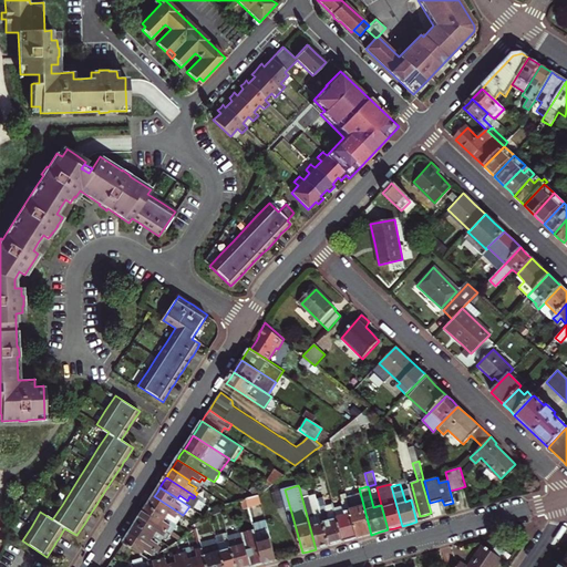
[(321,548),(328,546),(318,506),(311,508),(306,490),(301,487),(299,487),(316,549),(321,548)]
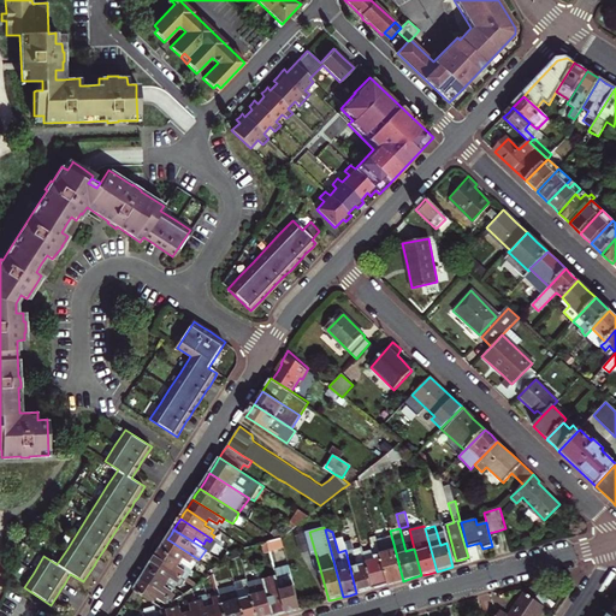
[(317,575),(321,574),(309,532),(304,533),(306,534),(311,552),(311,554),(313,552),(314,560),(313,561),(317,575)]
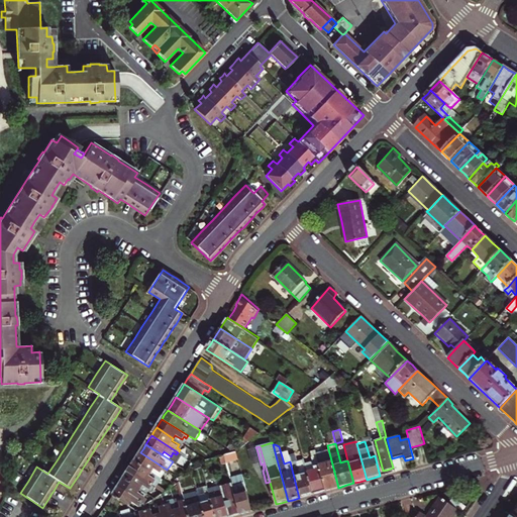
[(261,463),(256,448),(248,450),(252,466),(261,463)]
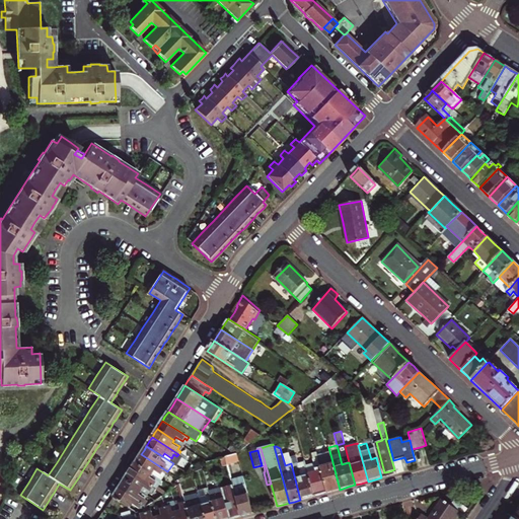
[(320,495),(327,493),(318,461),(316,452),(310,454),(313,464),(305,466),(313,497),(320,495)]
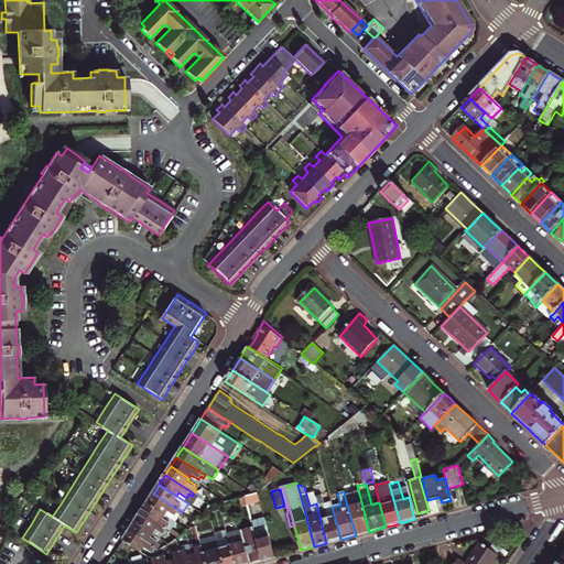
[(182,512),(153,494),(150,499),(148,503),(176,521),(182,512)]
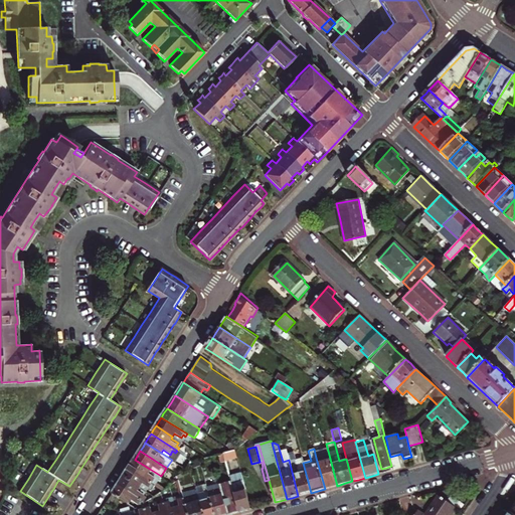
[(236,459),(234,451),(223,454),(215,457),(217,464),(236,459)]
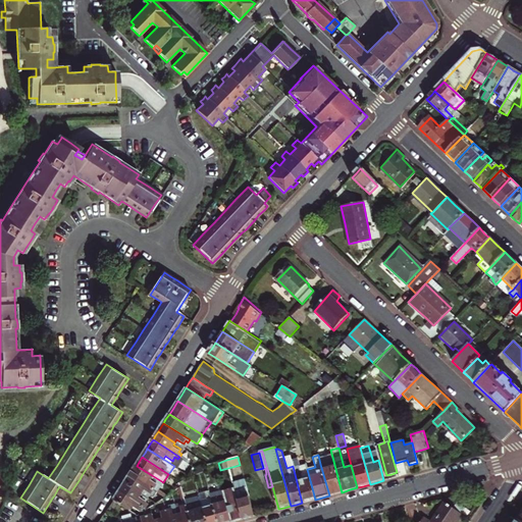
[(309,501),(315,500),(307,469),(306,464),(299,466),(297,457),(291,459),(293,466),(302,503),(309,501)]
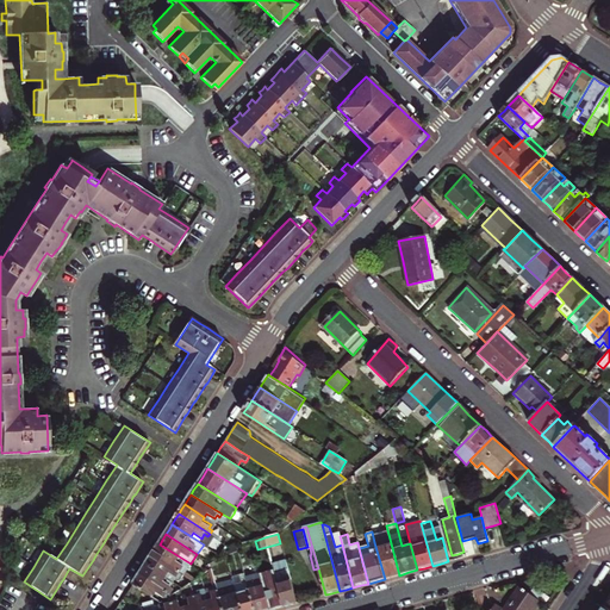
[(391,577),(399,576),(390,539),(374,542),(385,579),(391,577)]
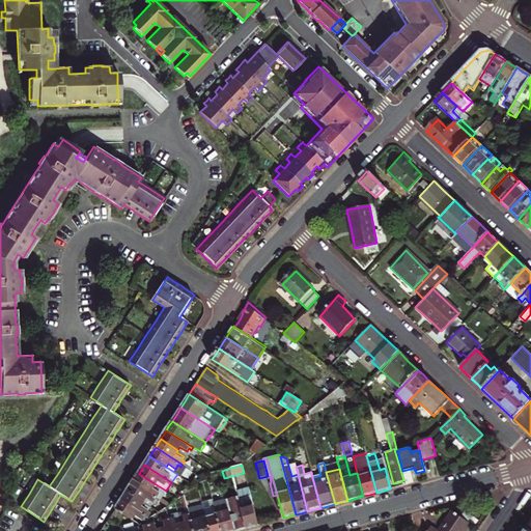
[(136,478),(133,482),(161,499),(166,491),(139,474),(136,478)]
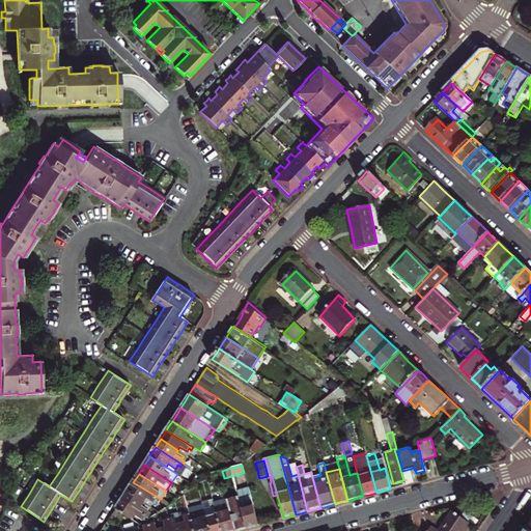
[(161,499),(133,482),(130,486),(128,491),(144,502),(151,506),(154,502),(157,504),(158,501),(166,506),(168,504),(165,502),(161,499)]
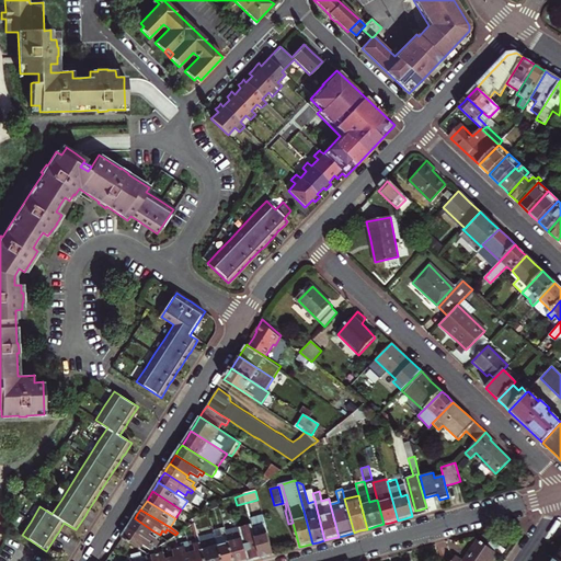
[(266,557),(273,554),(262,516),(250,519),(252,528),(261,558),(266,557)]
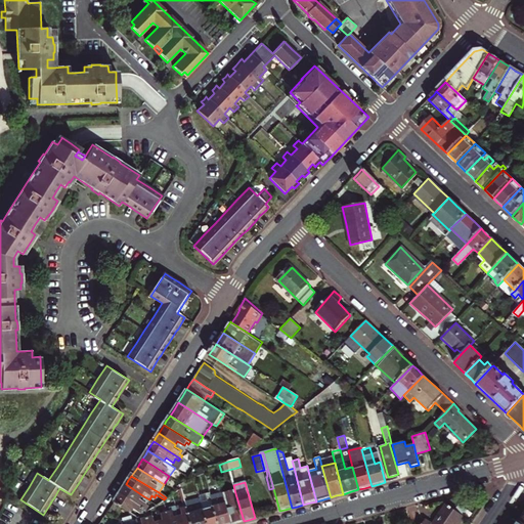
[(123,488),(120,493),(146,510),(147,509),(144,507),(147,504),(140,499),(142,495),(126,484),(123,488)]
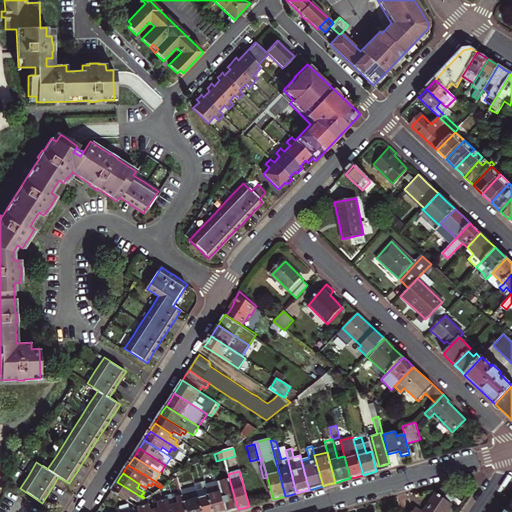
[(178,494),(180,493),(182,493),(177,475),(174,477),(178,494)]
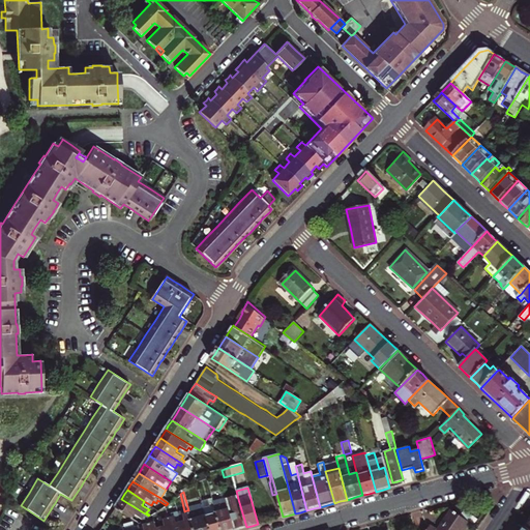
[(148,516),(121,499),(119,503),(116,507),(124,512),(133,518),(135,513),(142,519),(144,516),(146,518),(148,516)]
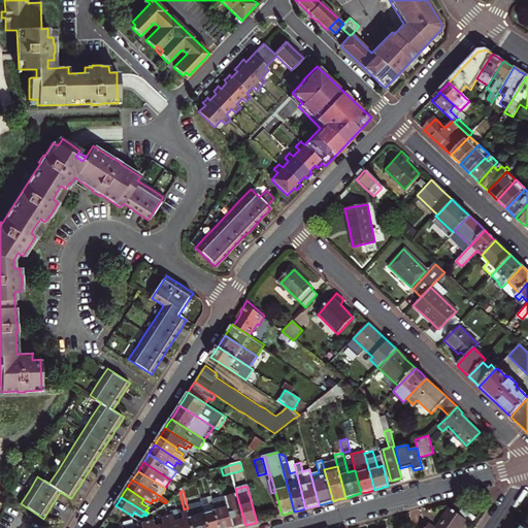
[(237,497),(227,499),(235,527),(239,526),(245,525),(237,497)]
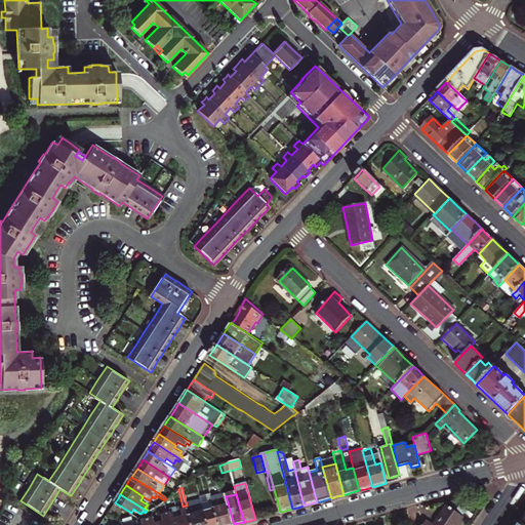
[(232,524),(234,524),(226,496),(211,500),(214,509),(217,524),(232,524)]
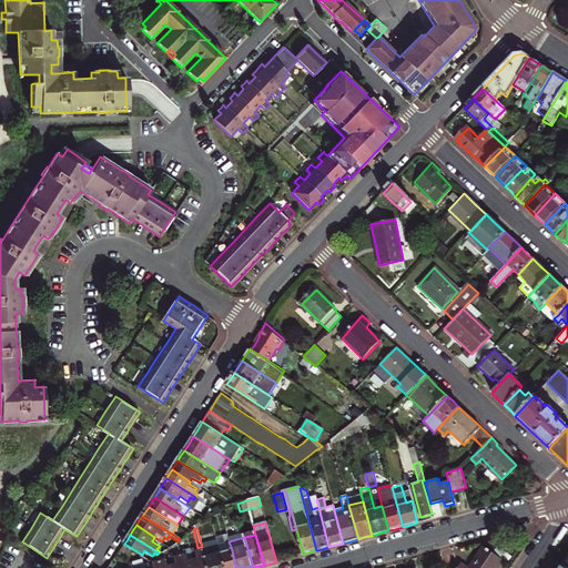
[(235,567),(232,550),(227,551),(225,544),(221,545),(221,541),(217,543),(221,554),(224,567),(235,567)]
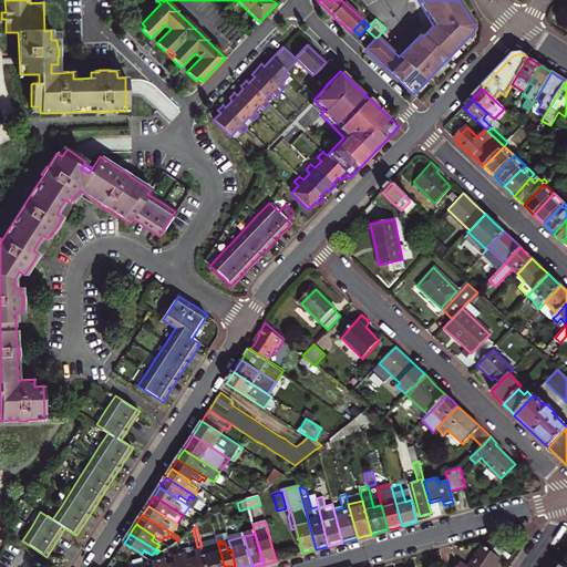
[(158,552),(160,553),(171,546),(164,542),(160,550),(158,552)]
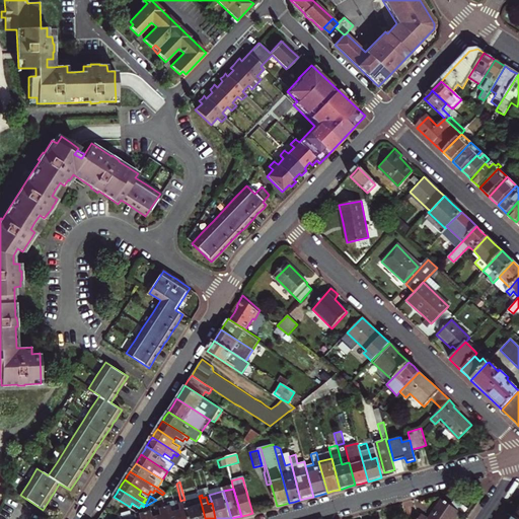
[(118,508),(122,502),(114,497),(109,503),(118,508)]
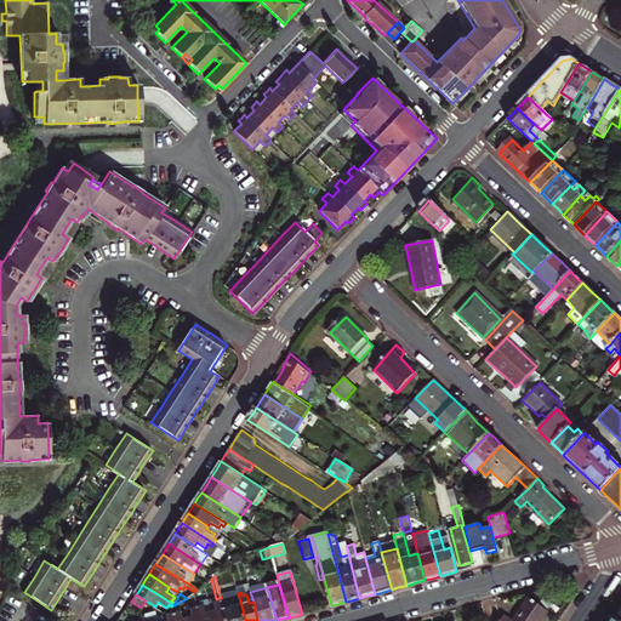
[(223,597),(221,598),(226,620),(245,620),(241,605),(231,609),(228,599),(224,600),(223,597)]
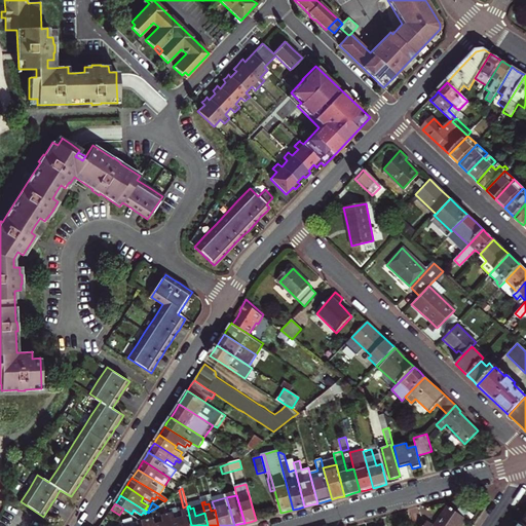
[(422,525),(462,525),(467,520),(447,505),(437,521),(434,525),(426,521),(422,525)]
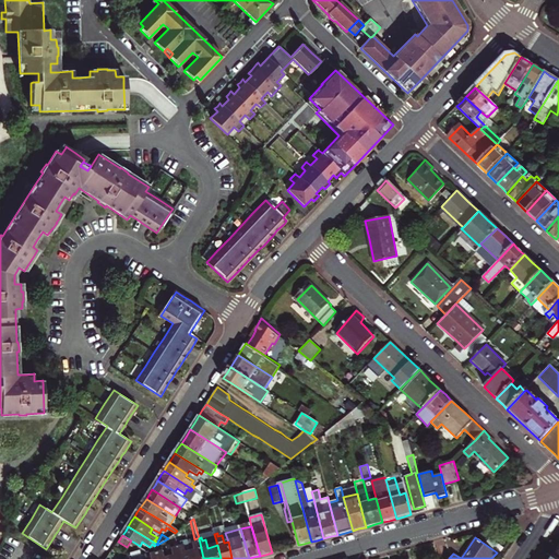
[(197,550),(191,552),(192,558),(203,558),(199,538),(197,538),(197,542),(194,542),(197,550)]
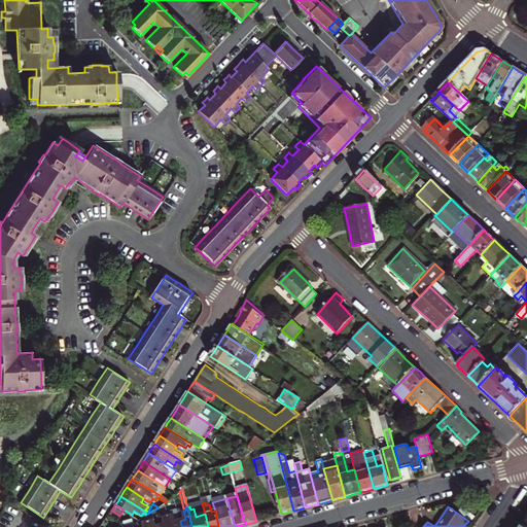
[(181,526),(180,521),(175,522),(173,514),(171,515),(170,512),(167,513),(170,526),(181,526)]
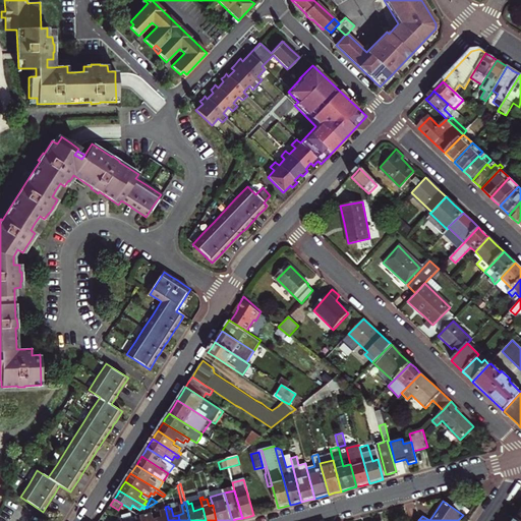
[(164,519),(158,520),(168,520),(165,507),(163,507),(164,510),(162,511),(164,519)]
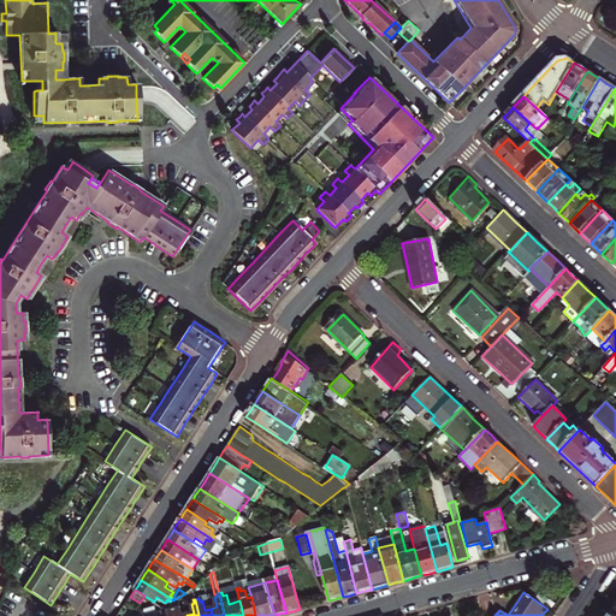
[(152,615),(163,612),(160,605),(154,602),(155,608),(147,610),(152,615)]
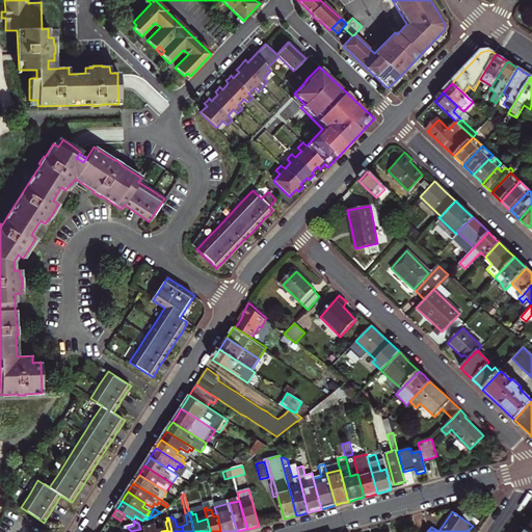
[(151,522),(149,523),(151,531),(161,531),(158,531),(156,531),(154,525),(152,525),(151,522)]
